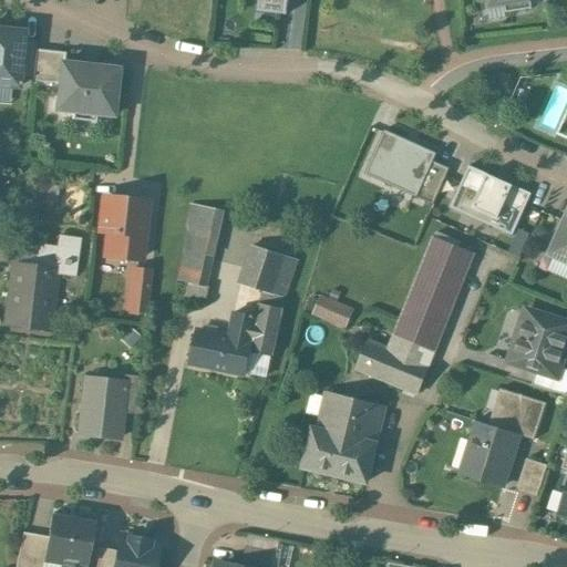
[(288,0),(259,0),(258,11),(287,16),(288,0)]
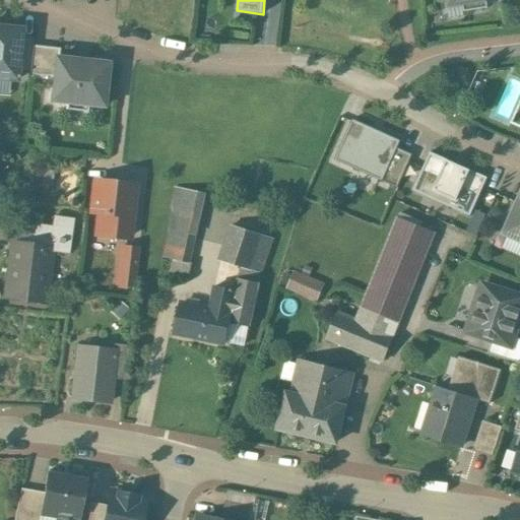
[(445,0),(447,9),(463,6),(464,12),(489,8),(486,0),(445,0)]
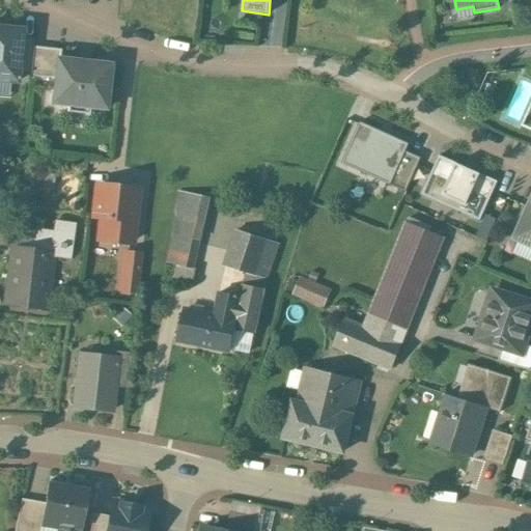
[(22,30),(0,28),(0,80),(17,82),(17,75),(21,37),(22,30)]
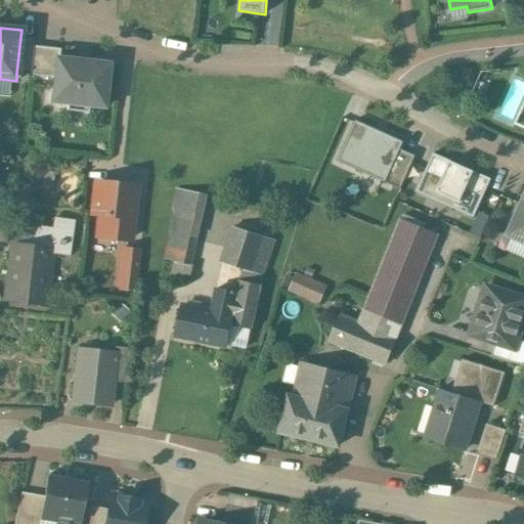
[(33,39),(20,37),(16,74),(29,75),(32,46),(33,39)]
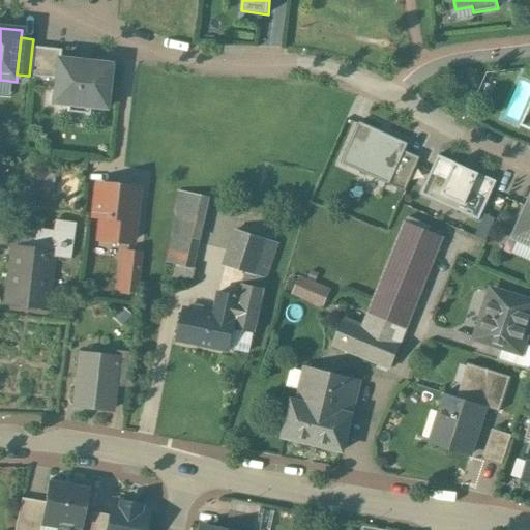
[(61,50),(32,47),(29,76),(55,79),(57,59),(60,59),(61,50)]
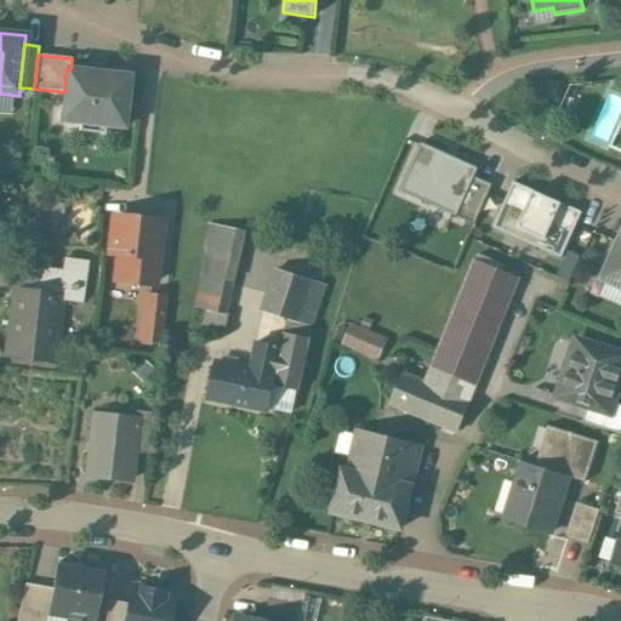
[(70,69),(67,69),(64,92),(61,120),(79,123),(78,131),(104,135),(104,126),(123,127),(129,77),(70,69)]
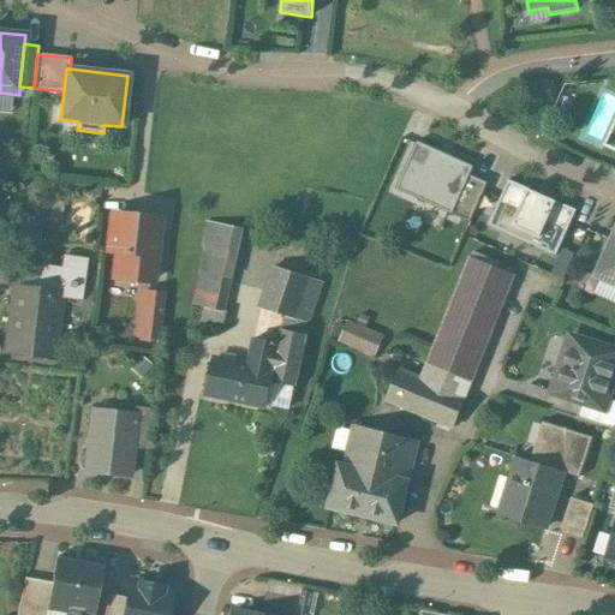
[(475,167),(418,142),(395,190),(453,215),(471,175),(475,167)]
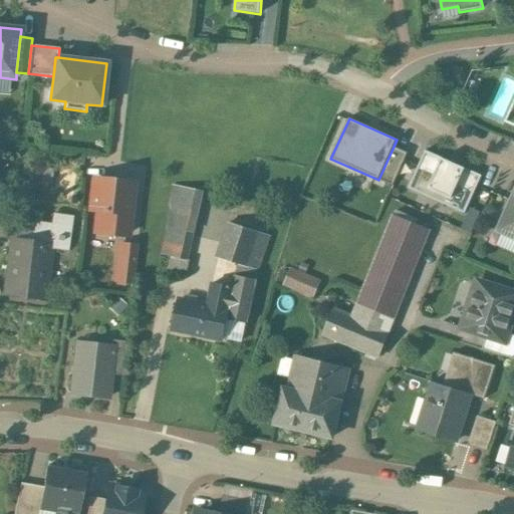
[(408,154),(394,147),(378,180),(393,187),(408,154)]
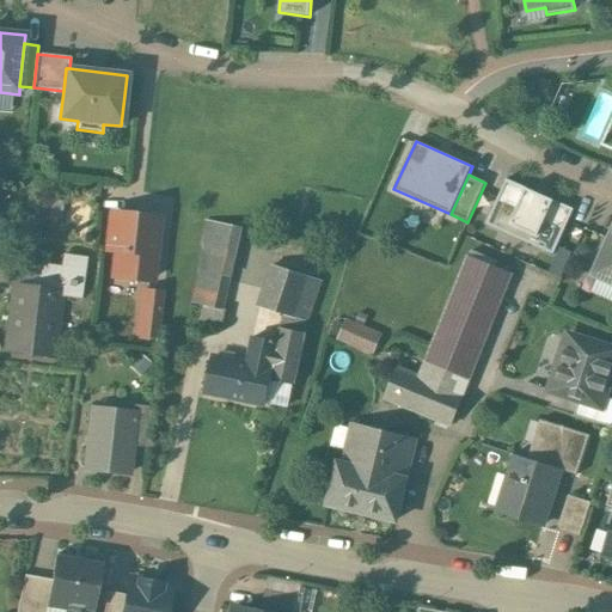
[(554,255),(574,209),(506,179),(487,225),(554,255)]
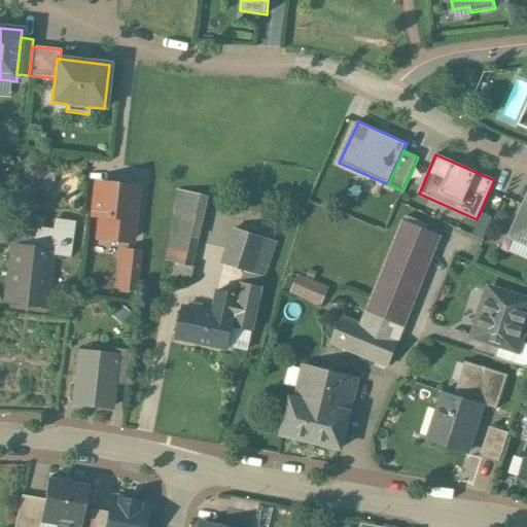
[(54,174),(27,171),(25,192),(34,194),(34,192),(51,195),(54,174)]
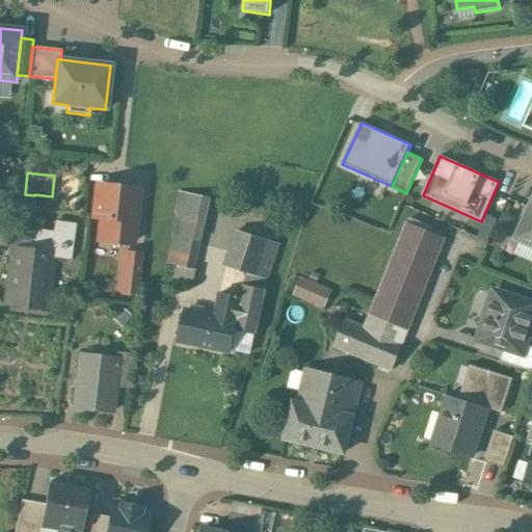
[(137,190),(98,186),(94,216),(102,217),(99,240),(131,243),(137,190)]
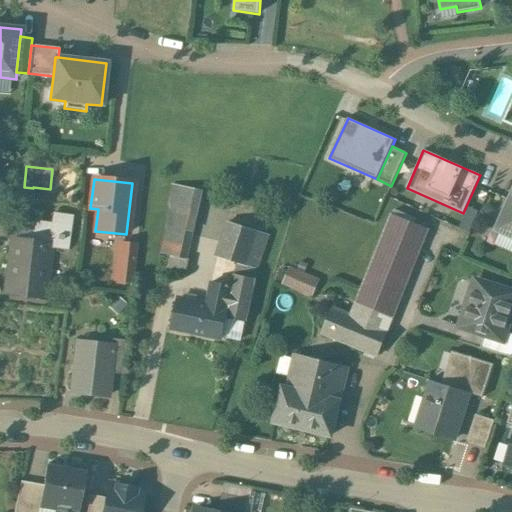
[(201,191),(172,185),(168,205),(171,206),(166,231),(165,231),(160,254),(169,256),(186,260),(193,231),(192,231),(201,191)]
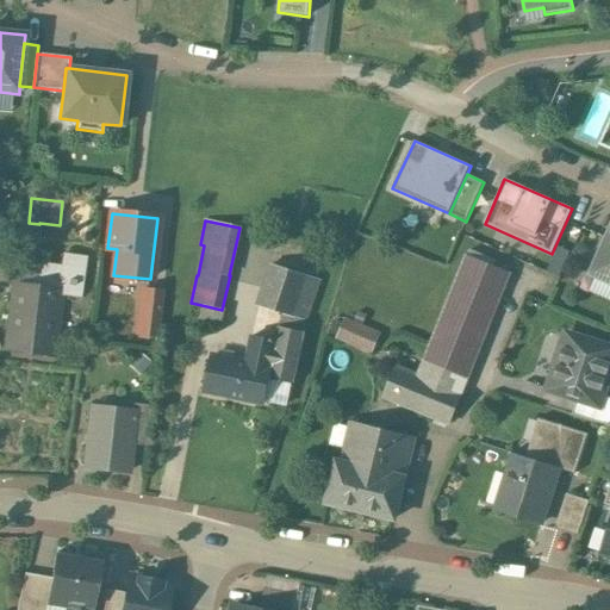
[(609,236),(595,272),(596,275),(596,274),(609,280),(609,236)]
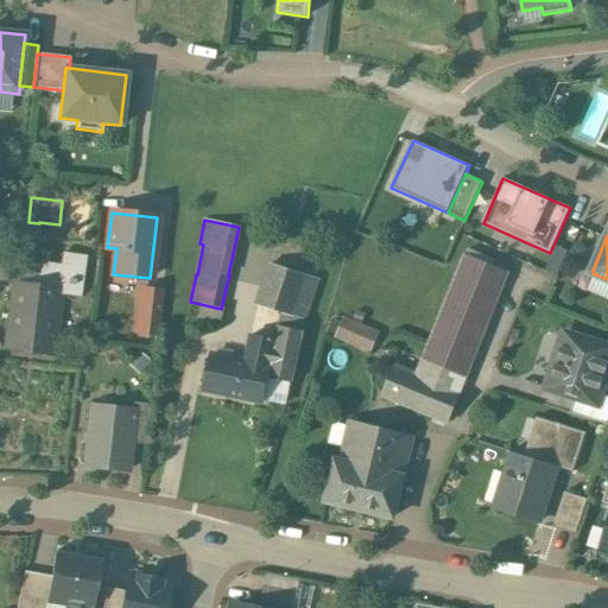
[(40,289),(13,285),(5,347),(54,354),(58,314),(59,314),(62,295),(80,297),(86,255),(65,253),(63,267),(43,265),(40,289)]
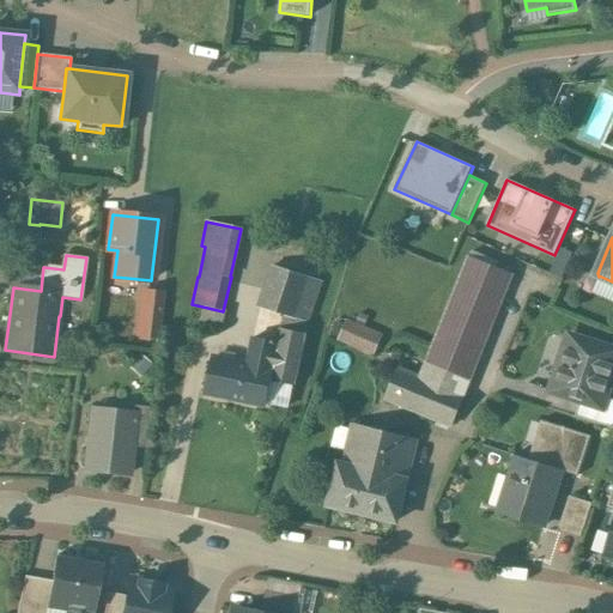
[(469,256),(420,378),(463,396),(513,274),(469,256)]
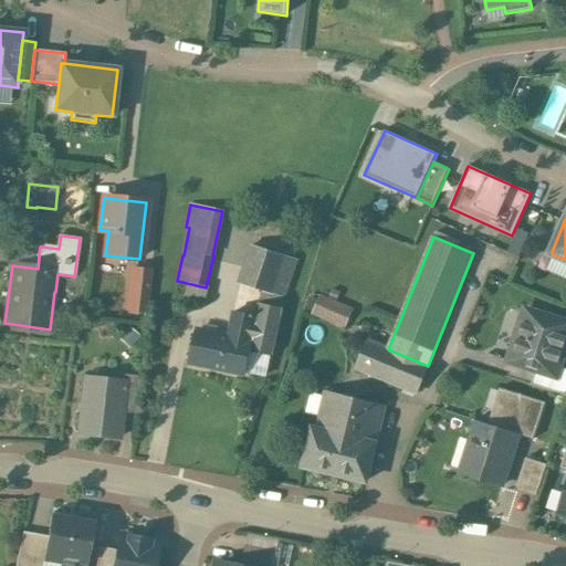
[(297,260),(252,245),(239,284),(262,291),(284,297),(297,260)]
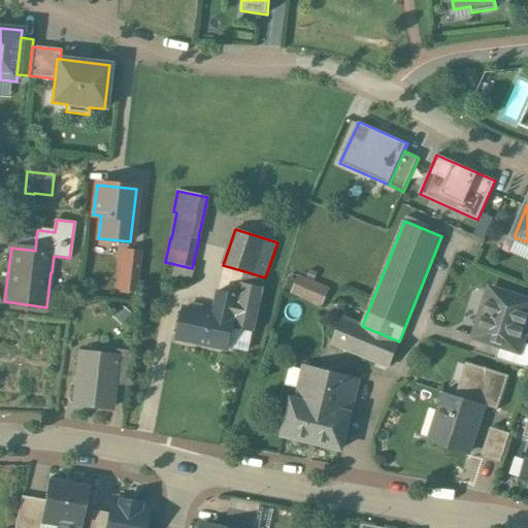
[(140,254),(123,252),(119,288),(136,291),(140,254)]
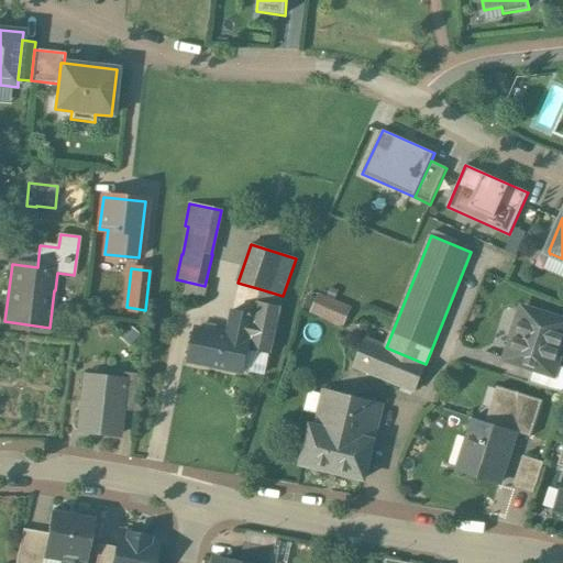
[(205,286),(186,282),(183,295),(206,299),(209,287),(205,286)]
